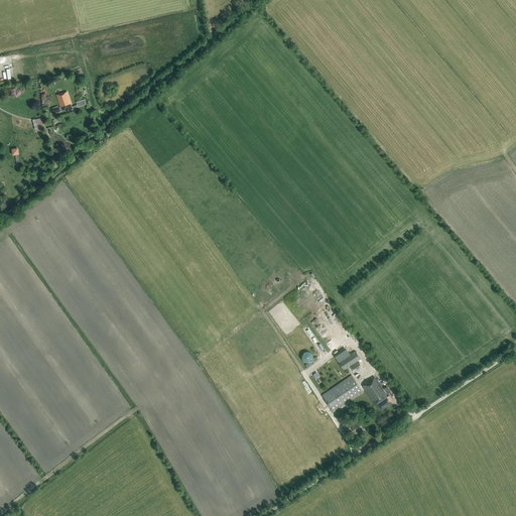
[(72,107),(71,104),(68,92),(56,96),(60,107),(58,108),(58,107),(52,109),(54,113),(67,110),(67,111),(73,110),(73,109),(86,105),(85,99),(76,102),(77,105),(72,107)]
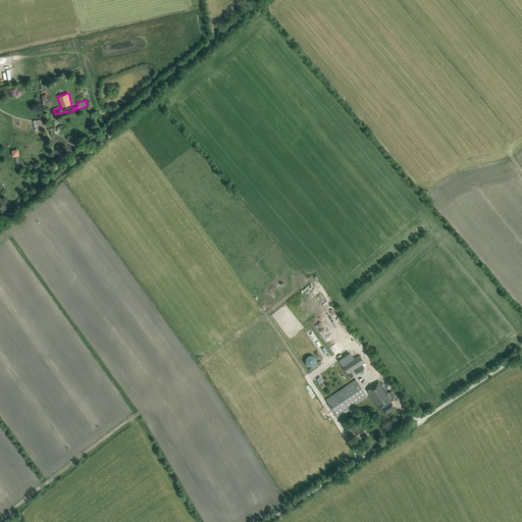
[(39,128),(45,127),(43,119),(34,120),(36,131),(39,131),(39,128)]
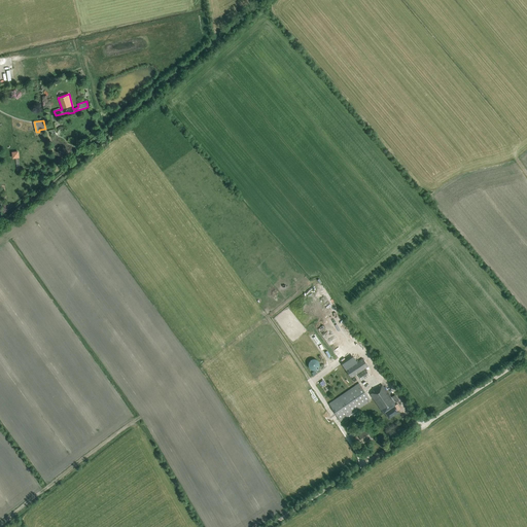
[(346,370),(351,379),(369,366),(362,358),(346,370)]
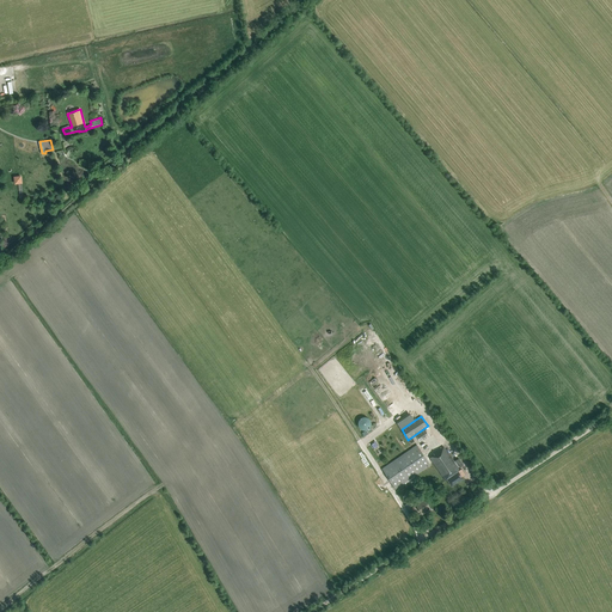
[(371,427),(371,424),(371,422),(369,420),(367,418),(365,417),(362,418),(360,420),(359,422),(359,424),(359,427),(360,428),(362,430),(365,430),(367,430),(369,428),(371,427)]
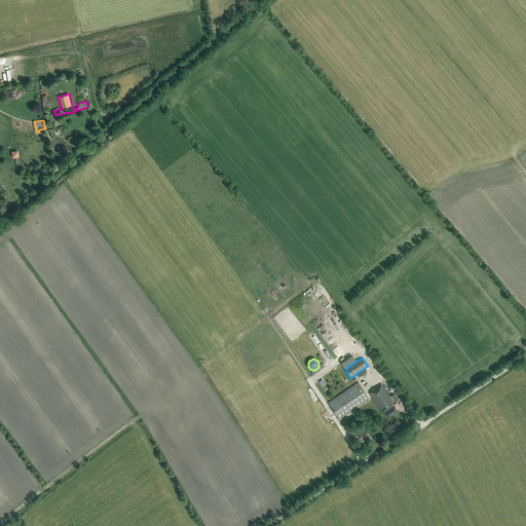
[(361,380),(369,374),(365,369),(357,374),(361,380)]
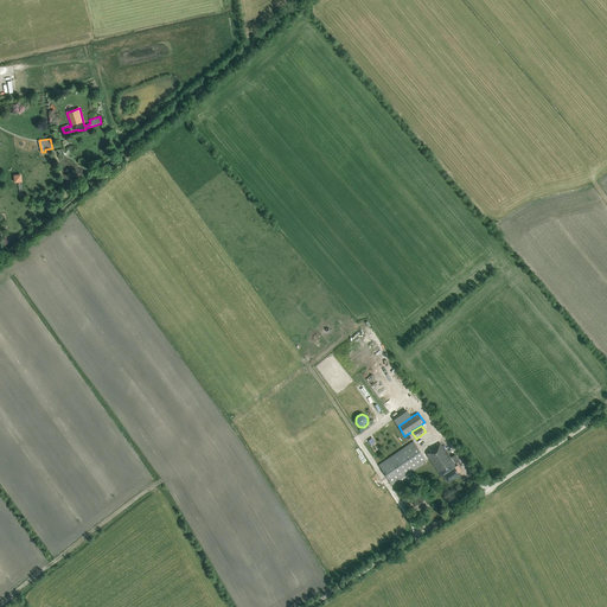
[(414,441),(378,465),(393,485),(427,461),(414,441)]
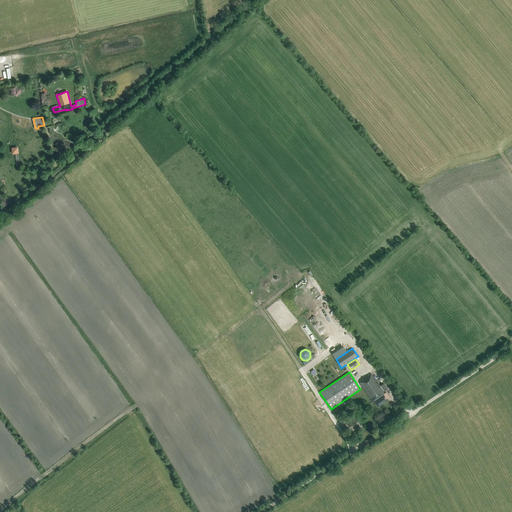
[(377,407),(387,400),(383,395),(384,394),(382,390),(371,374),(359,382),(372,402),(374,401),(377,407)]
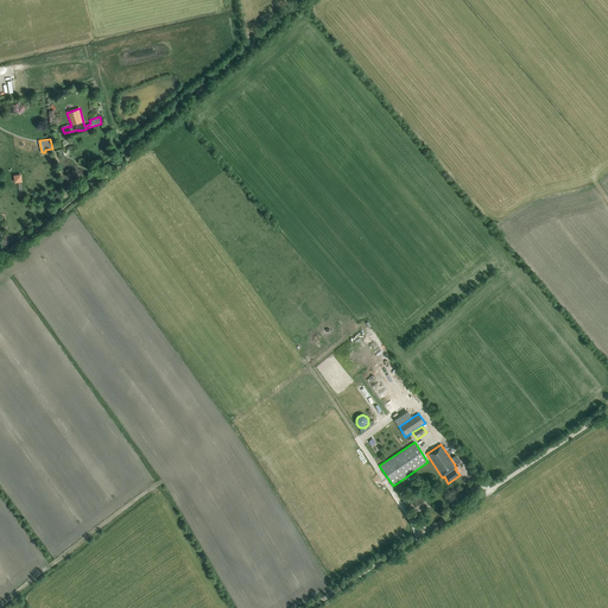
[(419,512),(428,507),(428,506),(422,496),(419,499),(416,493),(407,499),(410,504),(413,502),(419,512)]
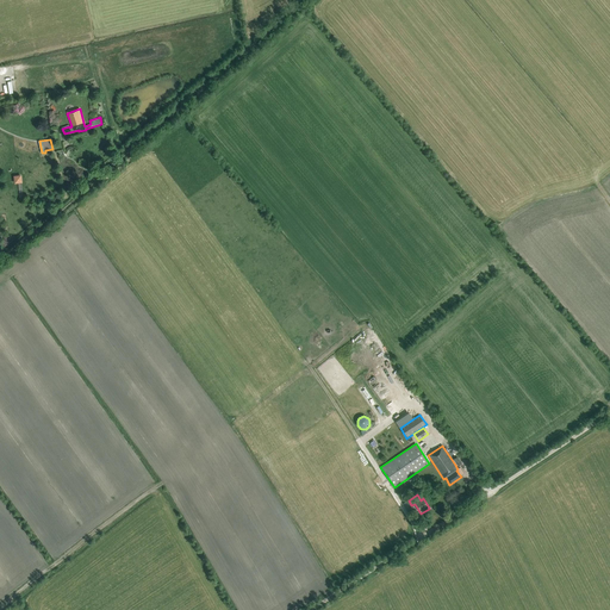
All buildings are outlined.
